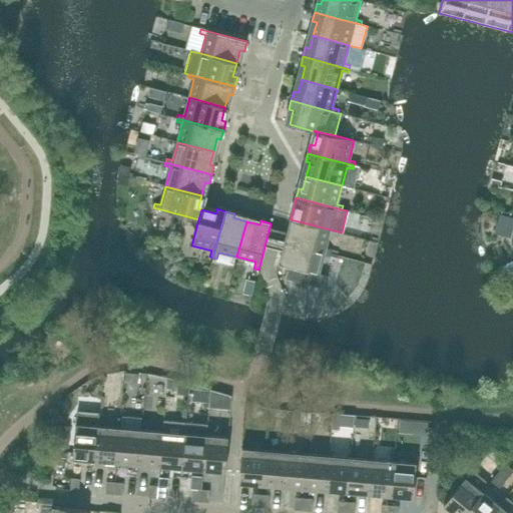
[(326,248),(330,229),(295,220),(291,233),(287,232),(285,241),(331,253),(332,249),(326,248)]
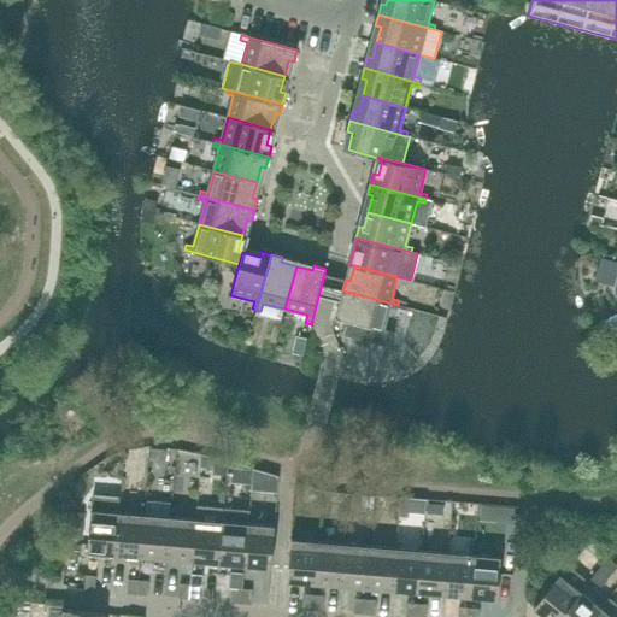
[(339,301),(334,318),(340,319),(350,322),(346,335),(391,347),(394,331),(383,329),(389,307),(397,309),(398,305),(342,291),(339,300),(339,301)]
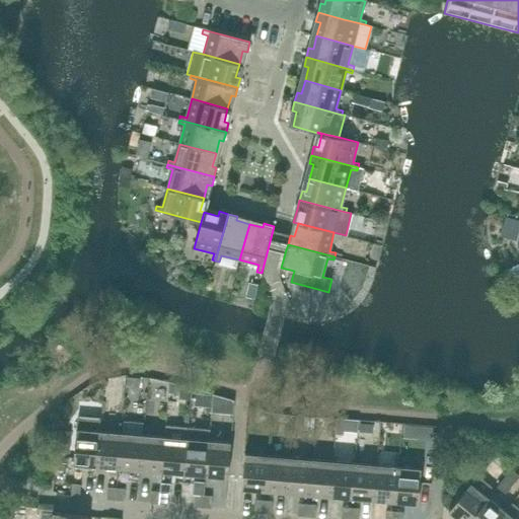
[(509,282),(518,277),(518,265),(505,272),(509,282)]
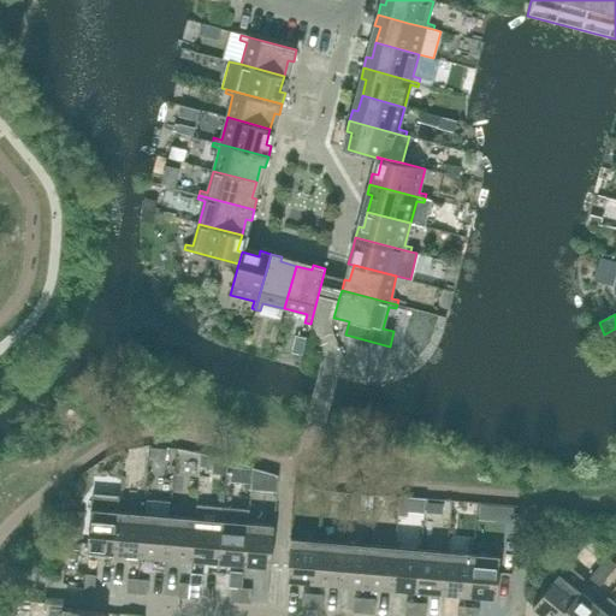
[(277,333),(264,331),(259,348),(272,351),(277,333)]
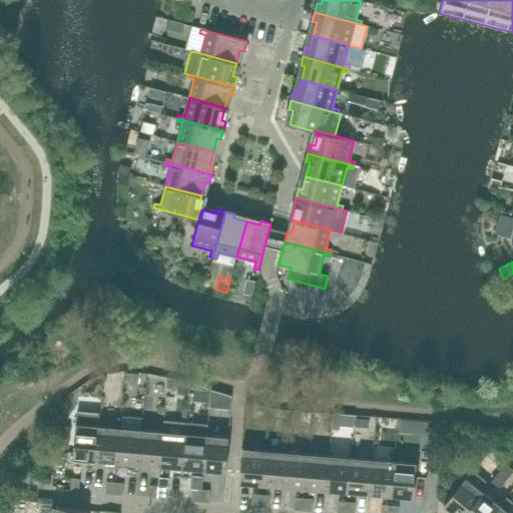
[(250,296),(253,282),(245,280),(242,293),(250,296)]
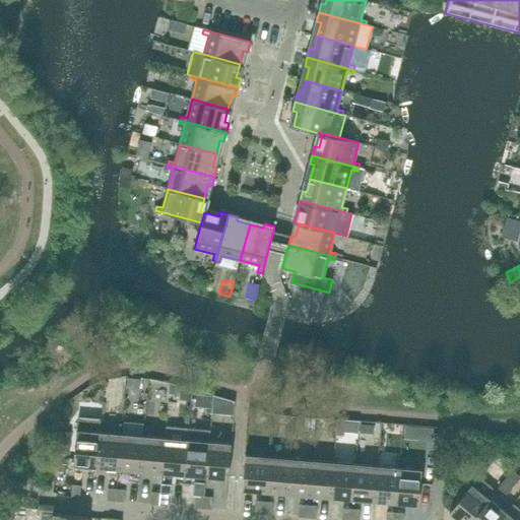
[(289,300),(285,317),(313,324),(318,308),(289,300)]
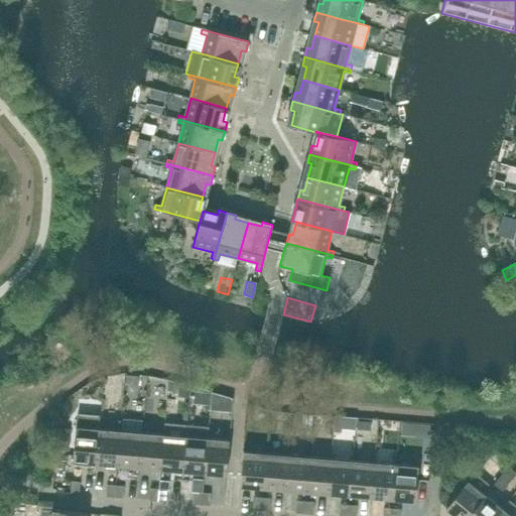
[(196,391),(195,404),(209,405),(211,393),(196,391)]
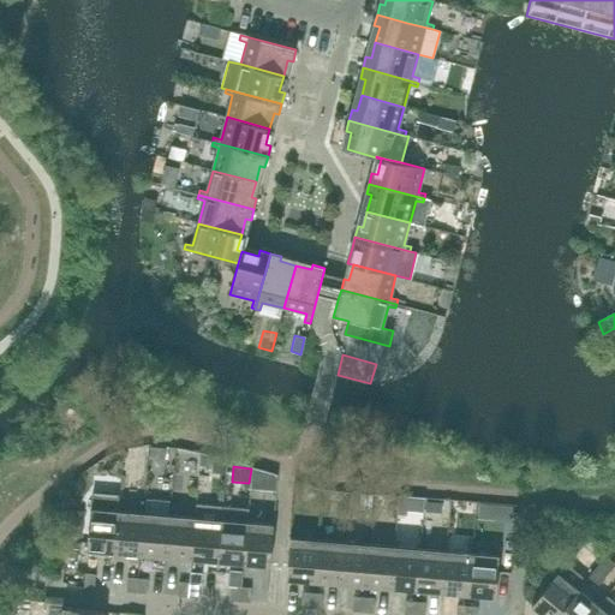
[(252,467),(250,489),(262,490),(264,471),(252,467)]
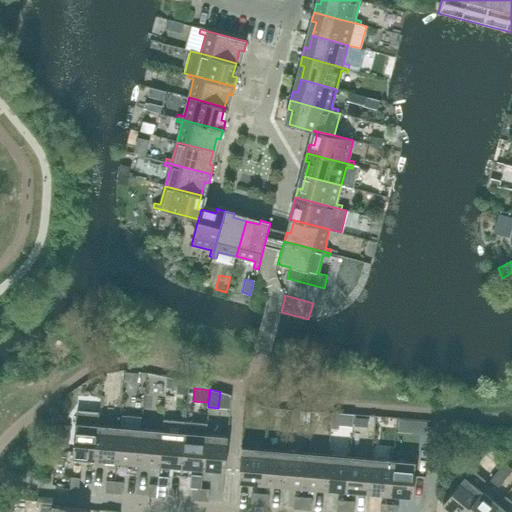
[(95,460),(98,425),(75,423),(72,458),(95,460)]
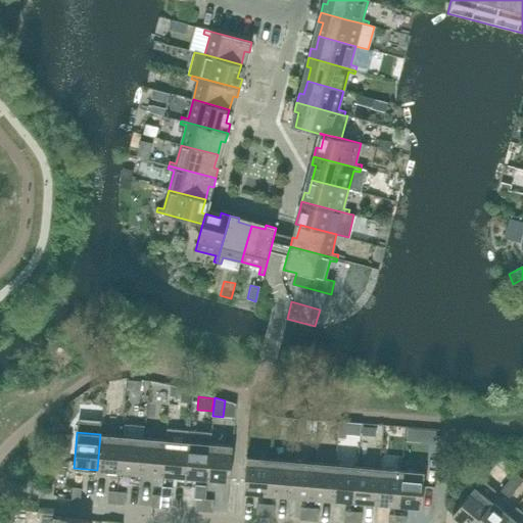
[(119,472),(122,436),(100,434),(97,470),(119,472)]
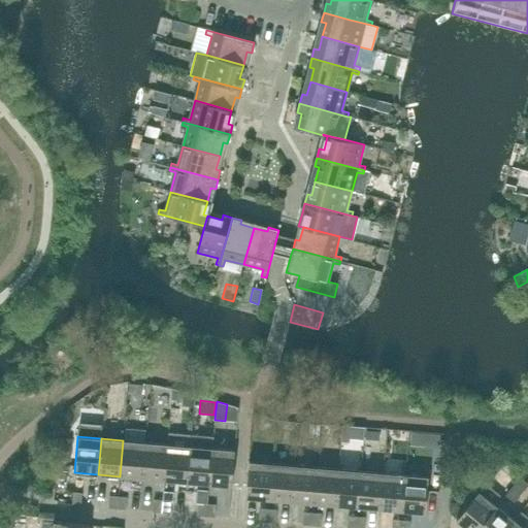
[(142,479),(145,442),(123,440),(120,476),(142,479)]
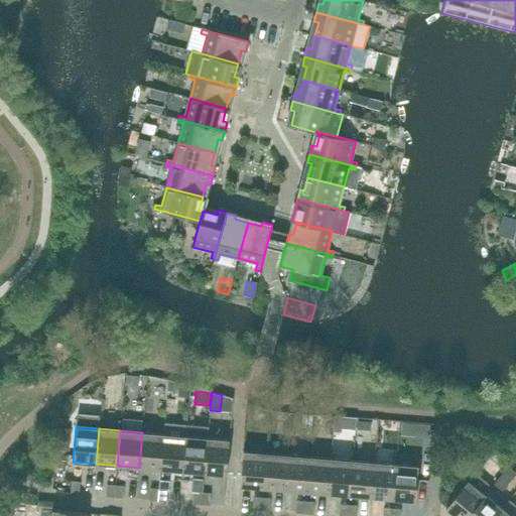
[(160,470),(163,434),(142,432),(139,468),(160,470)]
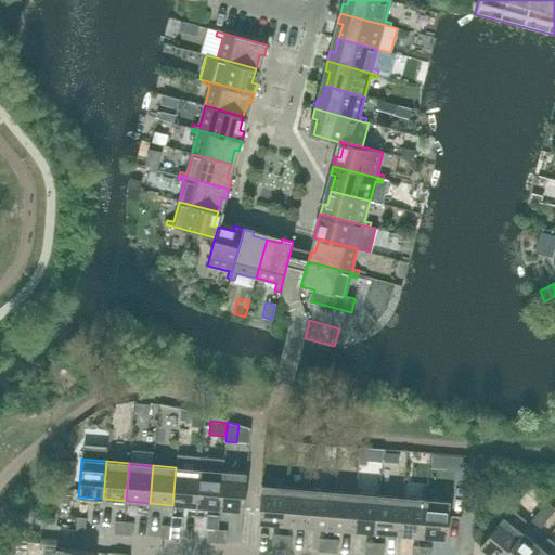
[(196,506),(199,469),(176,467),(172,505),(196,506)]
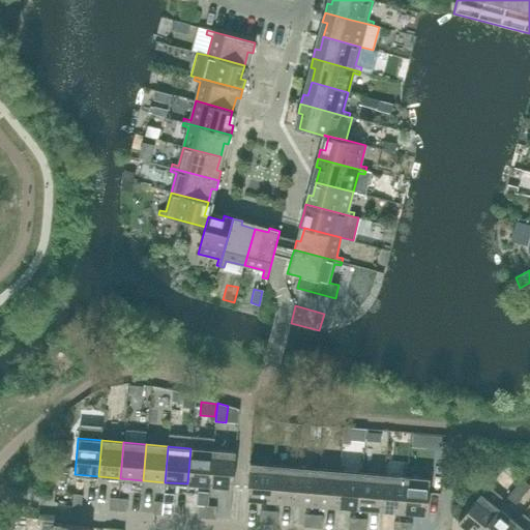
[(209,486),(212,449),(190,448),(187,483),(209,486)]
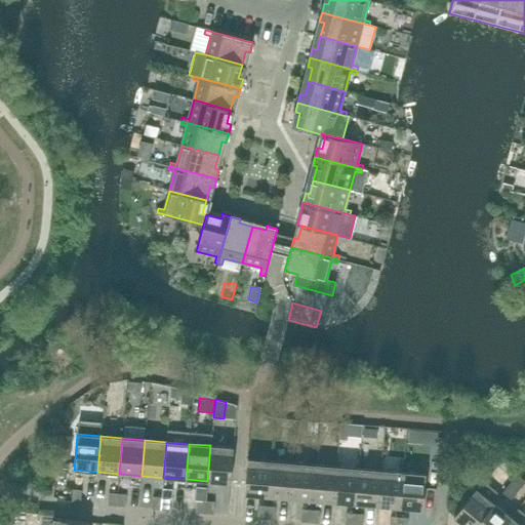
[(231,483),(234,447),(210,445),(207,481),(231,483)]
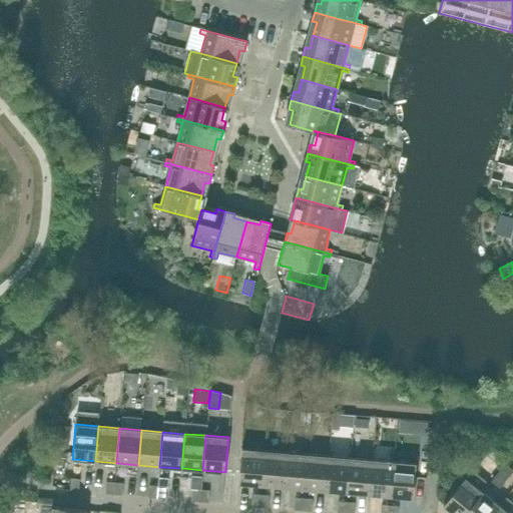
[(262,485),(265,451),(241,449),(241,458),(238,483),(262,485)]
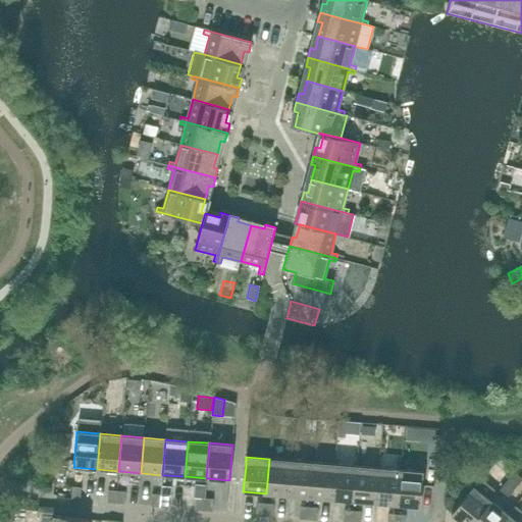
[(288,496),(291,460),(269,459),(266,493),(288,496)]
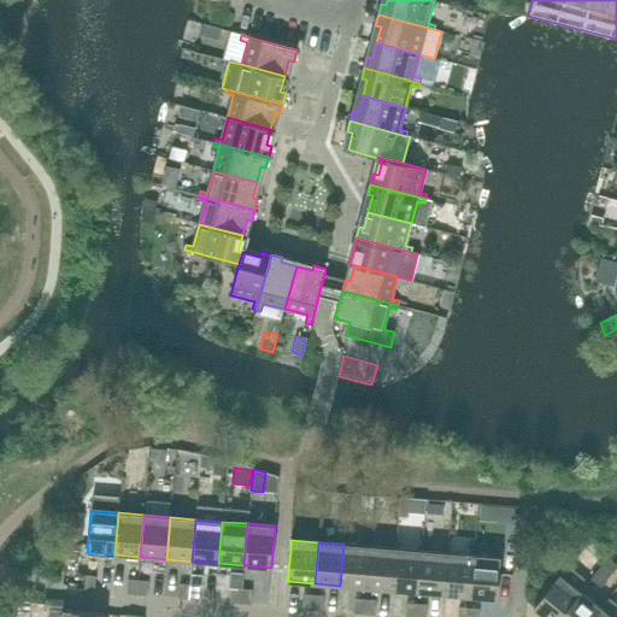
[(366,588),(370,546),(344,544),(340,586),(366,588)]
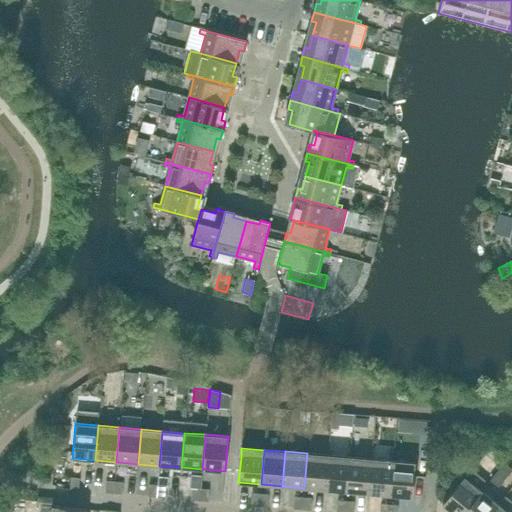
[(325,490),(328,455),(307,453),(304,488),(325,490)]
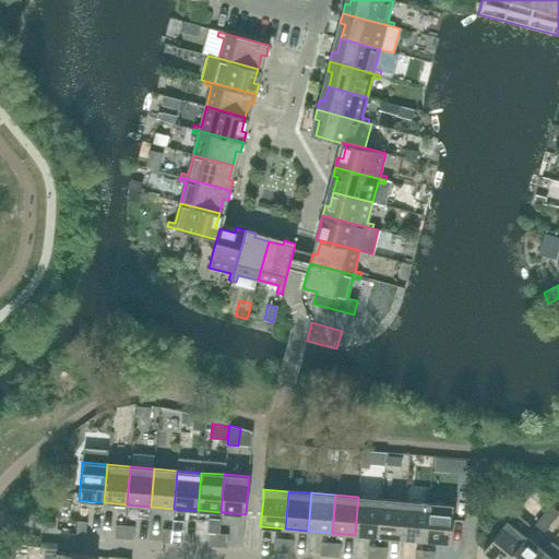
[(379,537),(382,499),(358,497),(355,535),(379,537)]
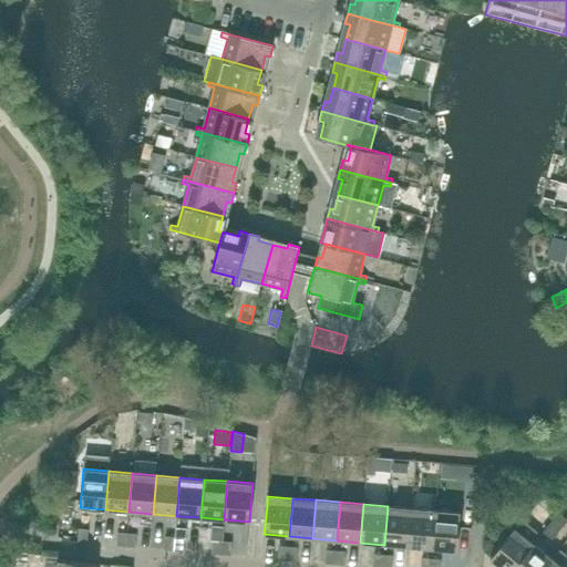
[(408,547),(411,508),(388,506),(384,545),(408,547)]
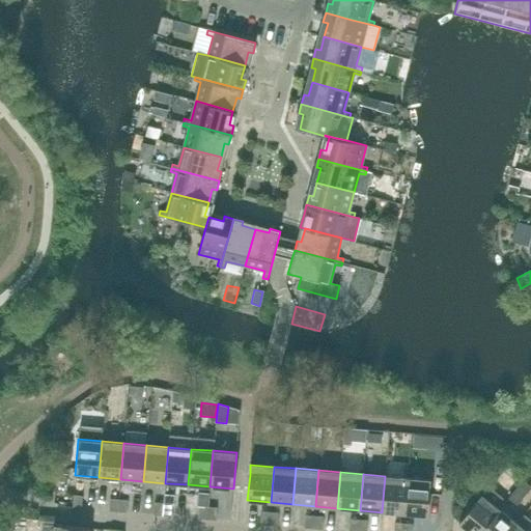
[(404,513),(408,477),(385,476),(382,512),(404,513)]
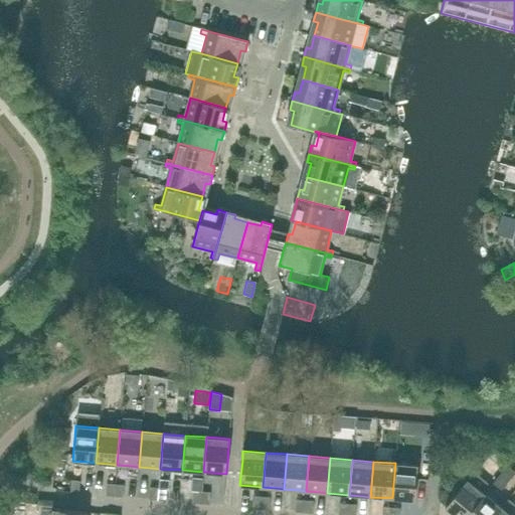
[(414,500),(417,465),(395,463),(392,498),(414,500)]
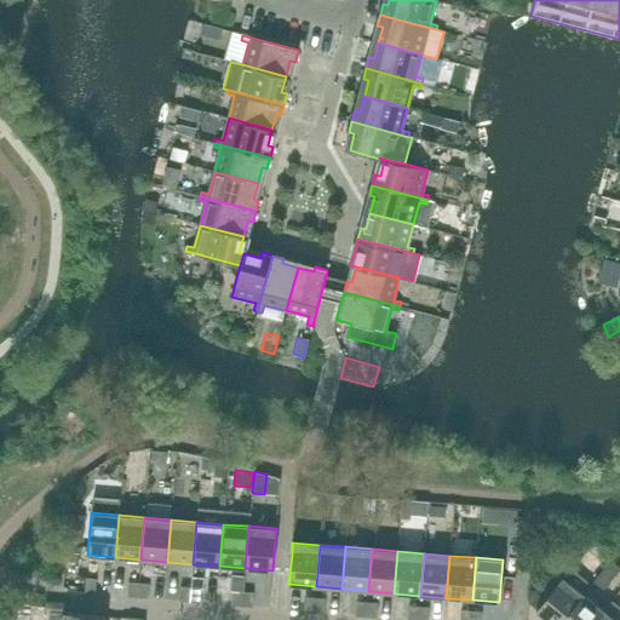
[(610,561),(593,581),(603,590),(619,569),(610,561)]
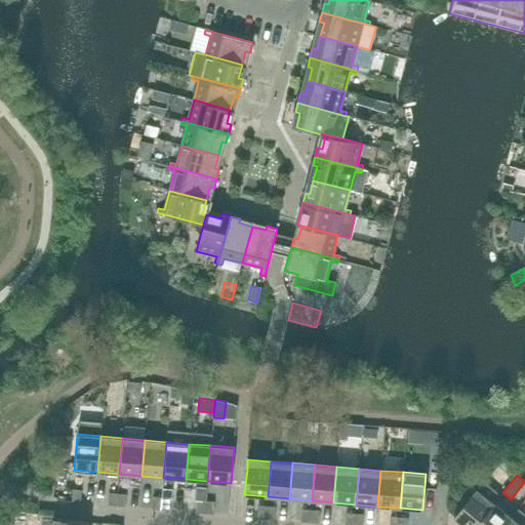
[(463,524),(476,524),(494,503),(476,489),(453,517),(463,524)]
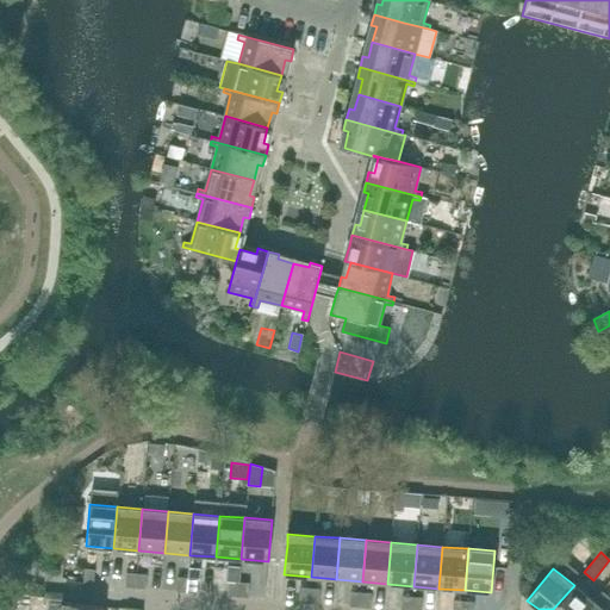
[(93,585),(94,570),(85,570),(83,584),(93,585)]
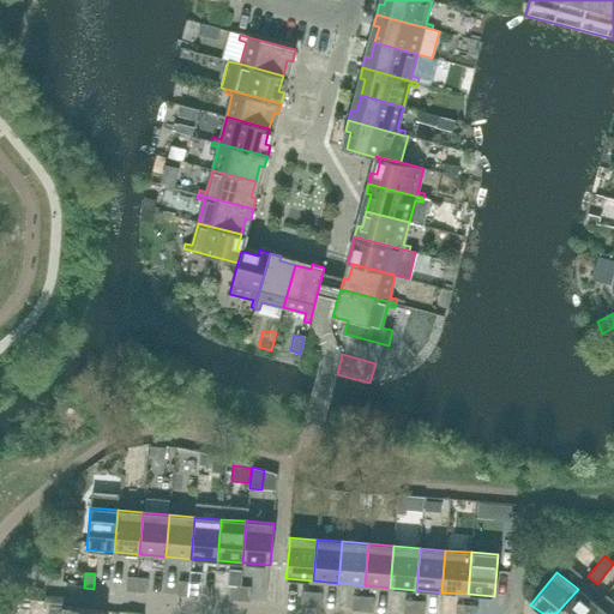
[(136,593),(138,577),(127,577),(126,591),(136,593)]
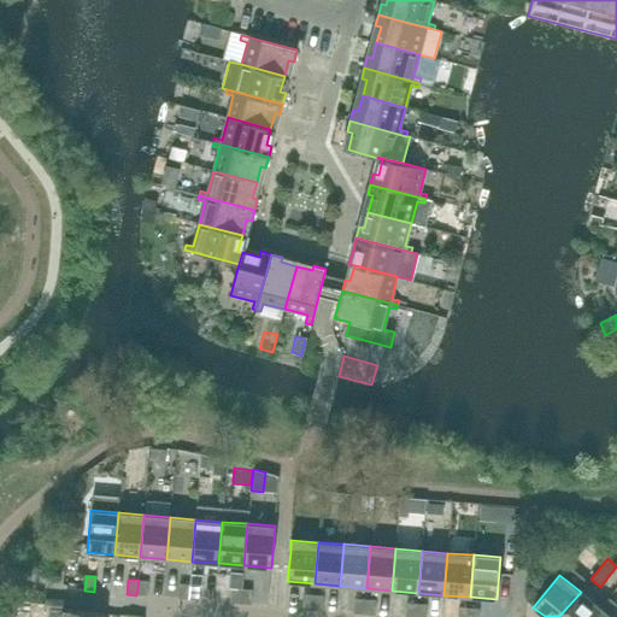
[(147,597),(148,581),(139,580),(136,595),(147,597)]
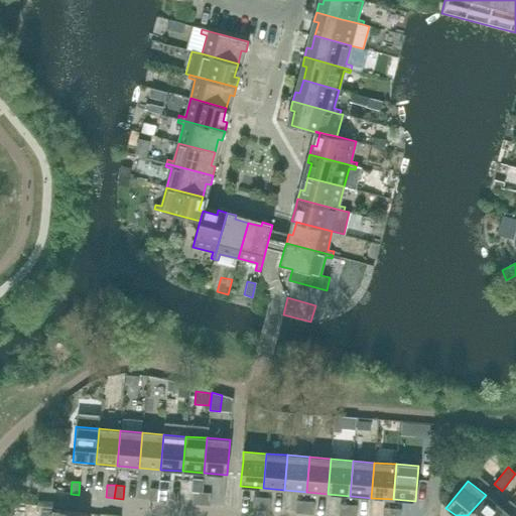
[(158,501),(159,489),(150,488),(149,501),(158,501)]
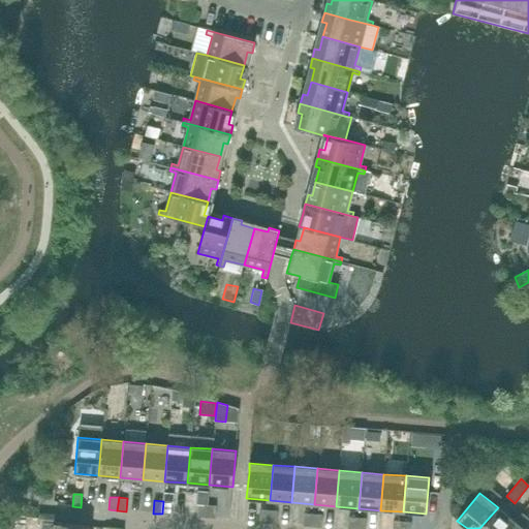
[(170,515),(172,502),(163,501),(162,514),(170,515)]
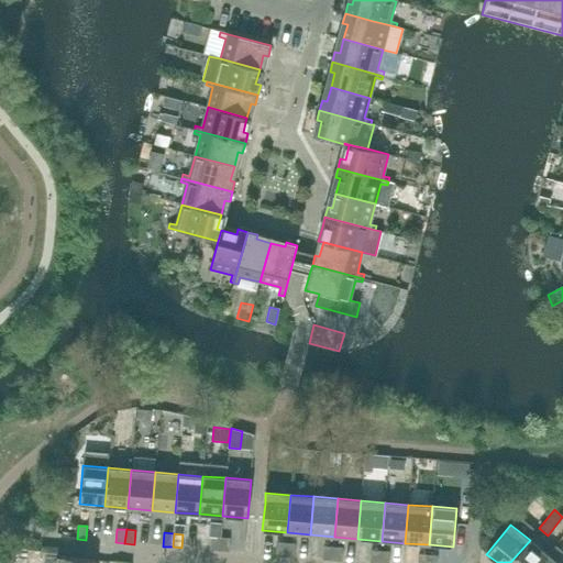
[(220,551),(221,538),(211,537),(210,550),(220,551)]
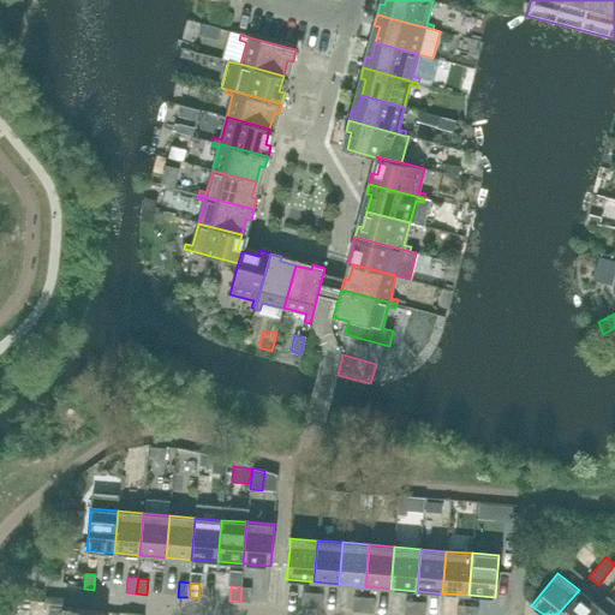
[(250,603),(251,587),(242,587),(240,602),(250,603)]
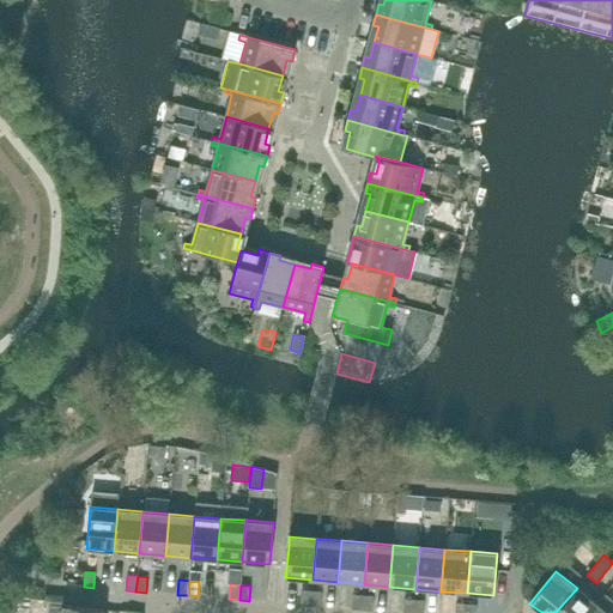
[(589,612),(598,604),(577,588),(556,612),(589,612)]
